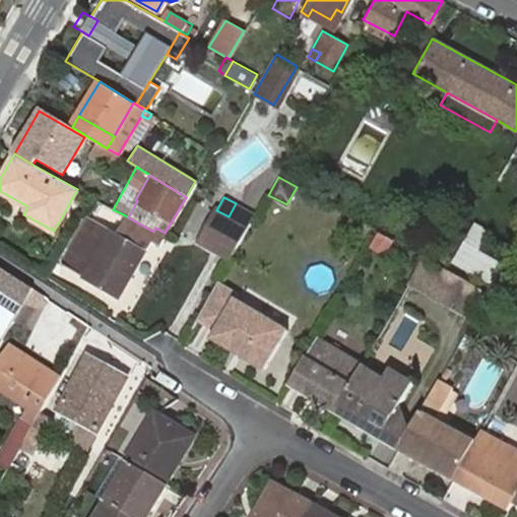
[(247,228),(254,214),(236,203),(229,216),(216,210),(199,240),(230,258),(247,228)]
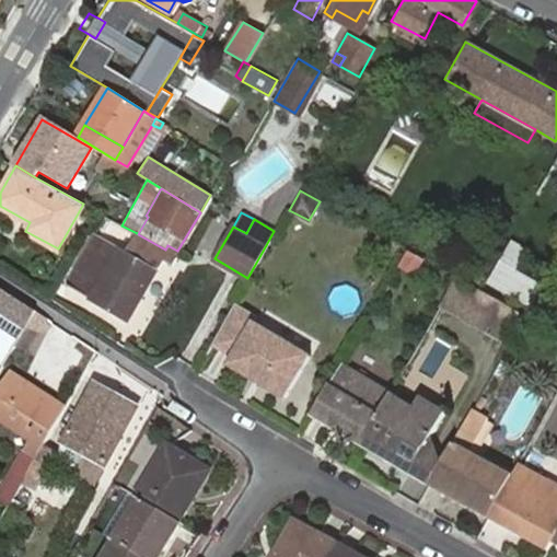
[(162,257),(171,263),(177,251),(167,245),(165,250),(138,234),(137,233),(126,253),(94,235),(66,283),(126,318),(162,257)]
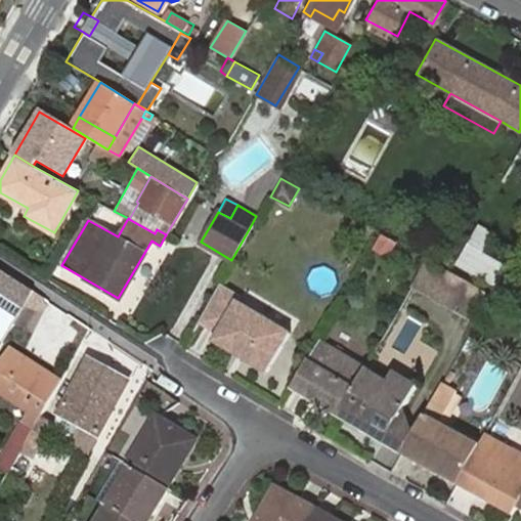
[(393,241),(379,232),(371,247),(385,255),(393,241)]
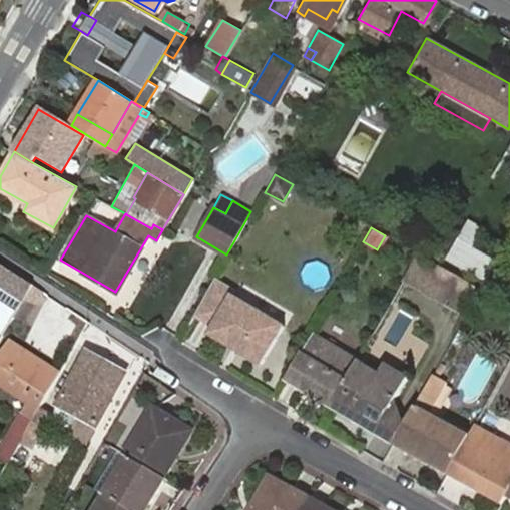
[(442,302),(457,275),(416,250),(400,279),(442,302)]
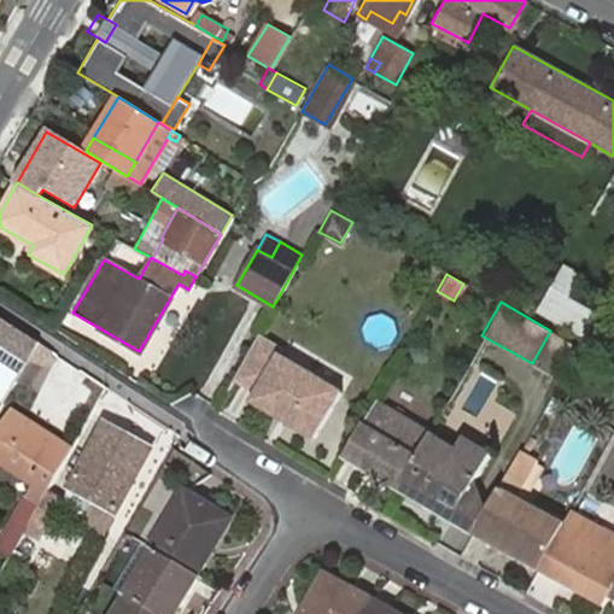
[(0,344),(25,362),(39,340),(0,315),(0,344)]
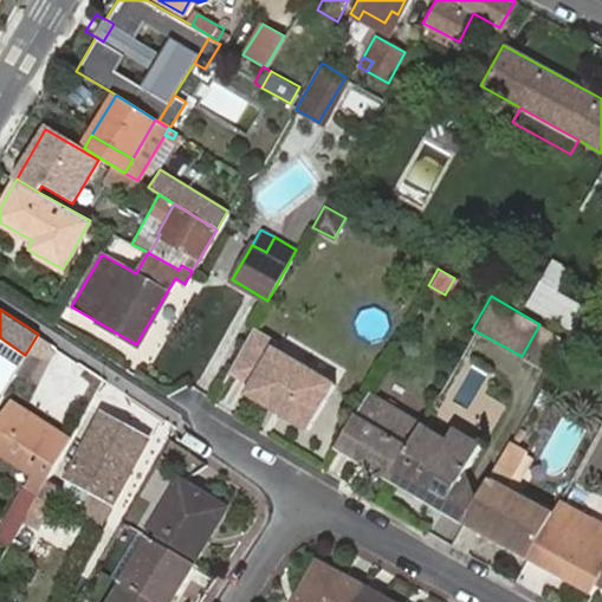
[(285,408),(309,368),(272,347),(277,340),(253,327),(227,373),(247,384),(243,394),(266,408),(271,399),(285,408)]
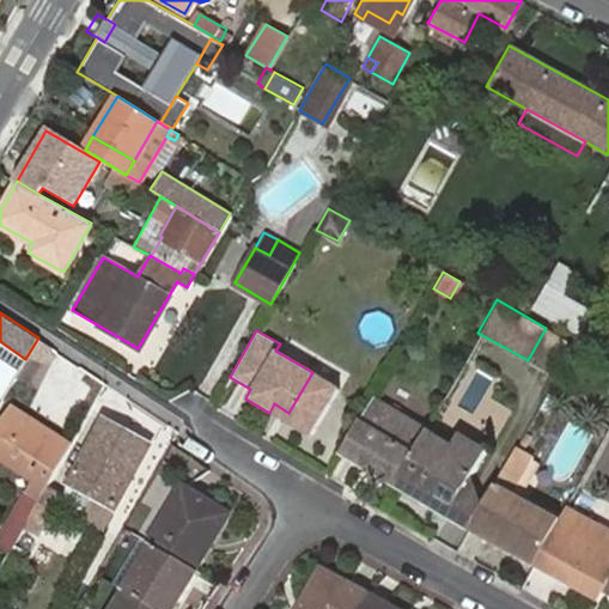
[(556,365),(568,345),(548,333),(536,353),(556,365)]
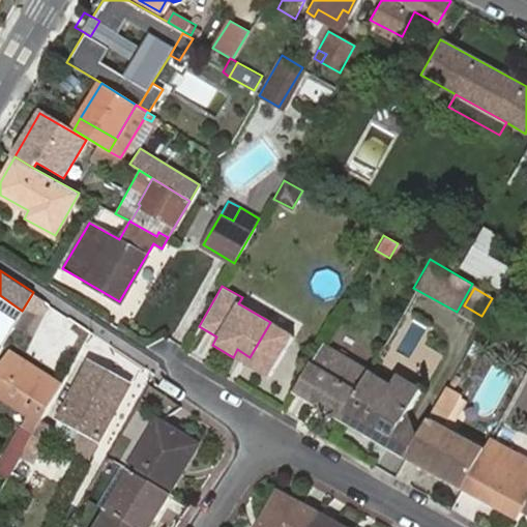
[(34,322),(45,300),(33,292),(22,311),(20,314),(34,322)]
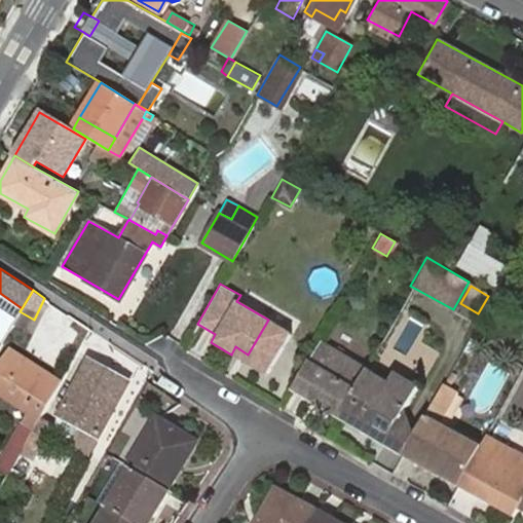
[(0,341),(1,342),(20,311),(22,308),(0,293),(0,341)]
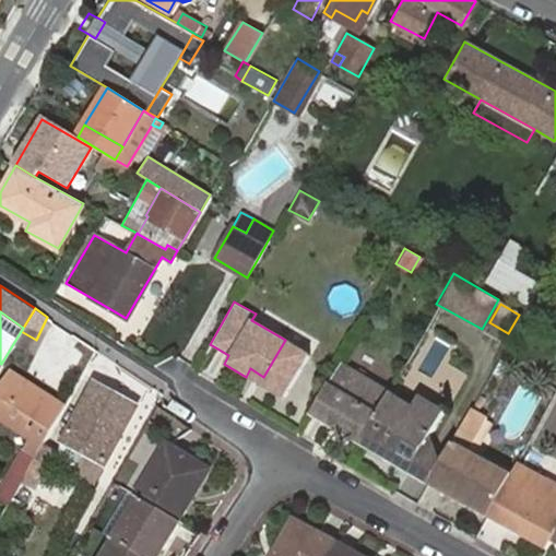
[(308,354),(285,340),(263,377),(264,377),(260,385),(282,398),(308,354)]
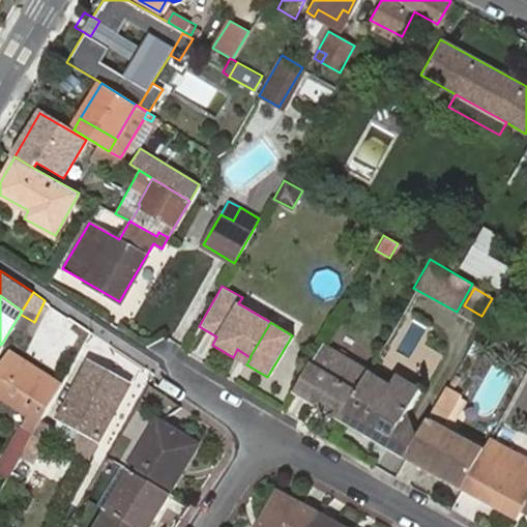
[(339,419),(368,370),(323,343),(296,388),(310,396),(306,401),(314,405),(316,401),(322,405),(320,409),(339,419)]
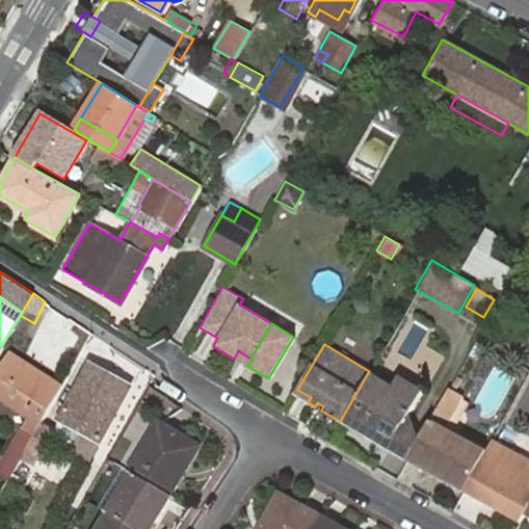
[(246,366),(250,359),(238,350),(234,359),(246,366)]
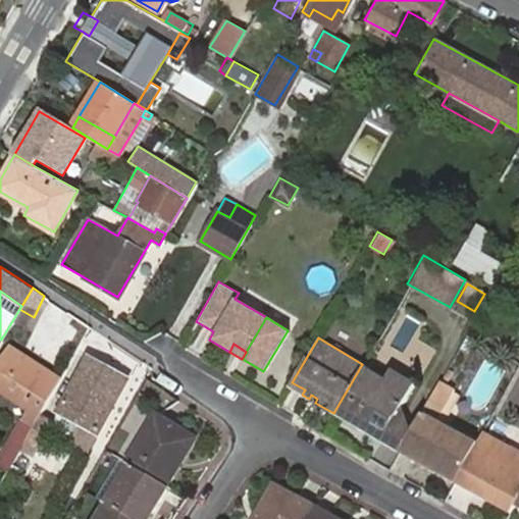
[(0,469),(5,473),(18,450),(40,412),(59,378),(8,347),(0,359),(0,390),(27,407),(0,456),(0,469)]
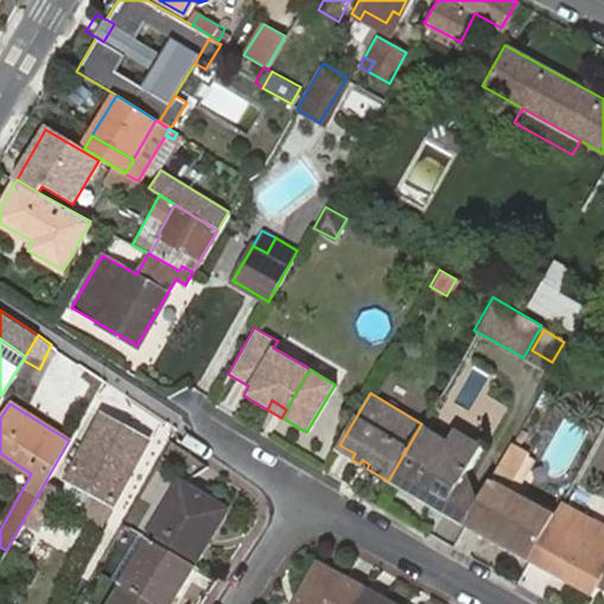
[(46,479),(21,523),(35,532),(52,500),(59,502),(65,490),(86,502),(80,514),(100,525),(146,439),(101,414),(61,489),(46,479)]
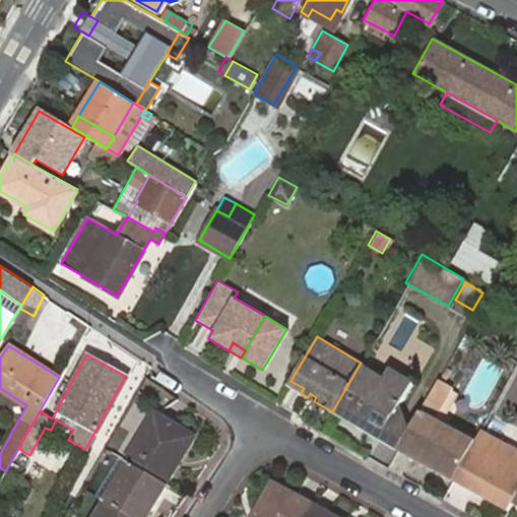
[(363,364),(361,363),(332,411),(334,412),(335,409),(363,364)]
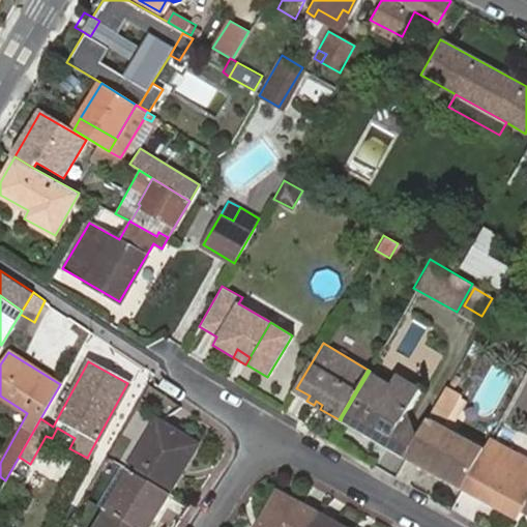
[(370,371),(342,417),(386,444),(398,426),(391,422),(399,409),(405,413),(420,387),(398,374),(391,384),(370,371)]
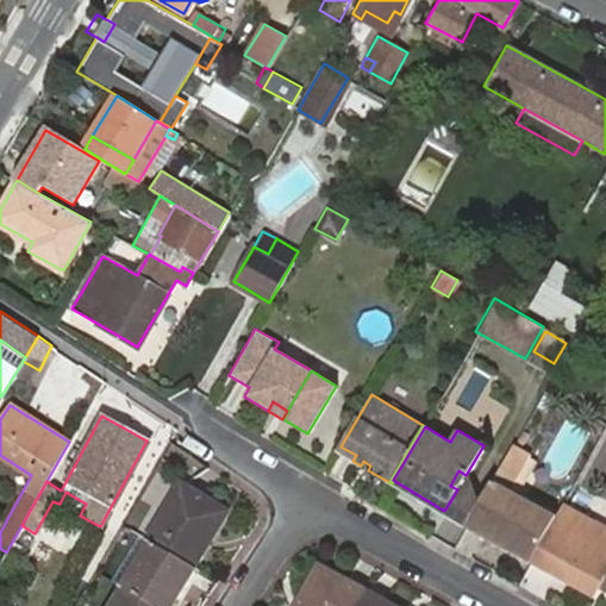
[(529,453),(512,443),(500,464),(491,480),(478,503),(467,522),(483,531),(480,535),(487,539),(491,535),(497,538),(493,543),(530,562),(555,516),(506,488),(529,453)]
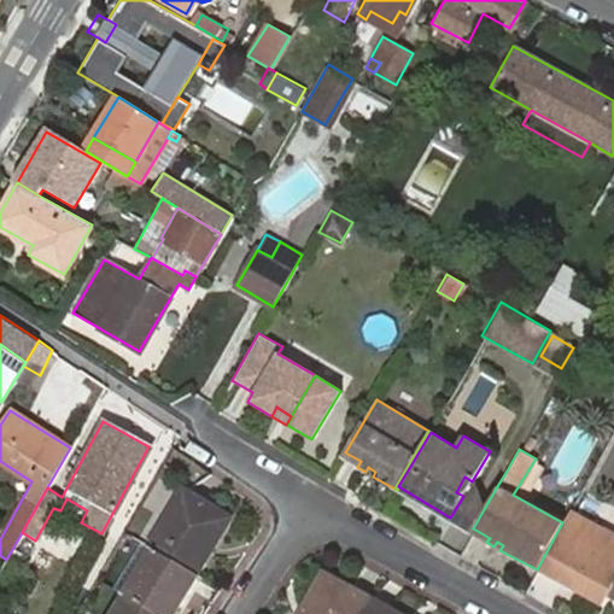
[(361,461),(345,452),(343,457),(357,467),(361,461)]
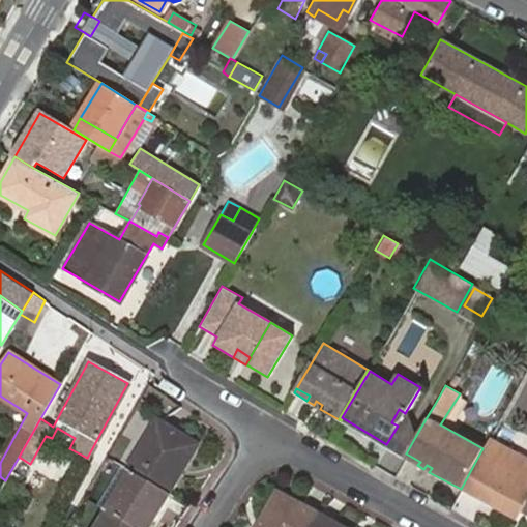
[(391,422),(398,426),(405,413),(399,409),(391,422)]
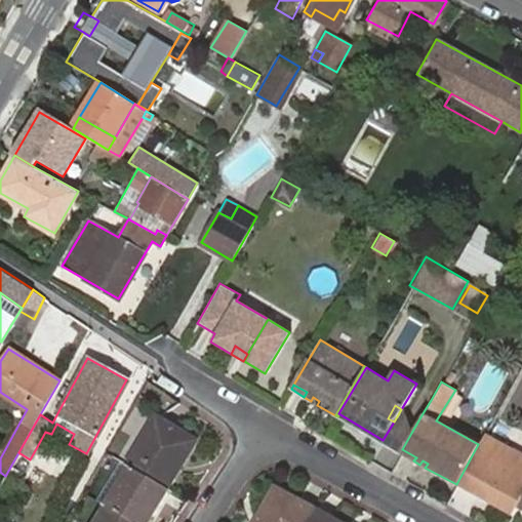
[(337,416),(400,453),(402,449),(411,433),(394,422),(383,440),(338,413),(337,416)]
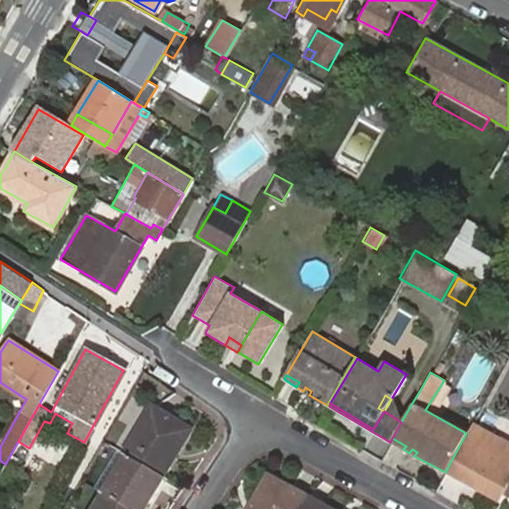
[(151,405),(123,453),(126,454),(162,475),(190,428),(151,405)]
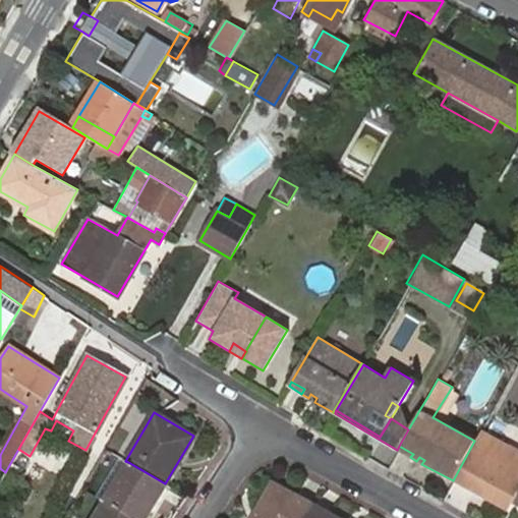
[(56,420),(51,430),(68,441),(73,430),(56,420)]
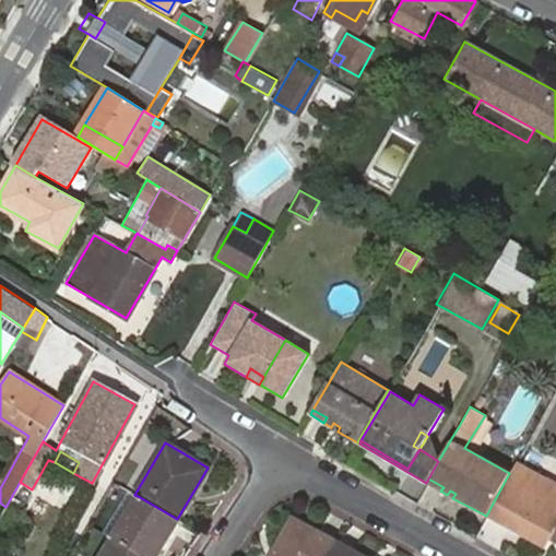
[(551,539),(555,528),(555,484),(516,462),(509,473),(486,516),(545,548),(551,539)]
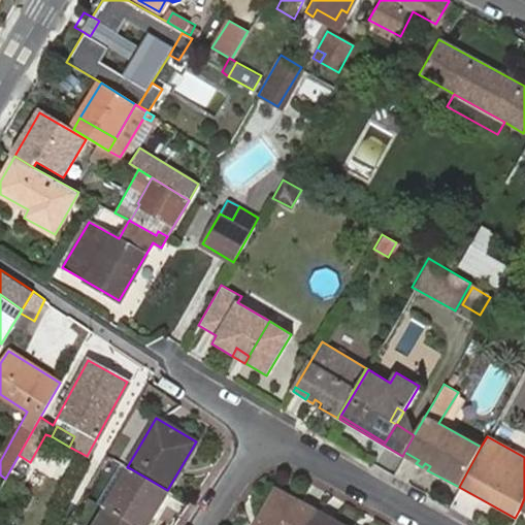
[(404,452),(402,456),(416,463),(419,460),(404,452)]
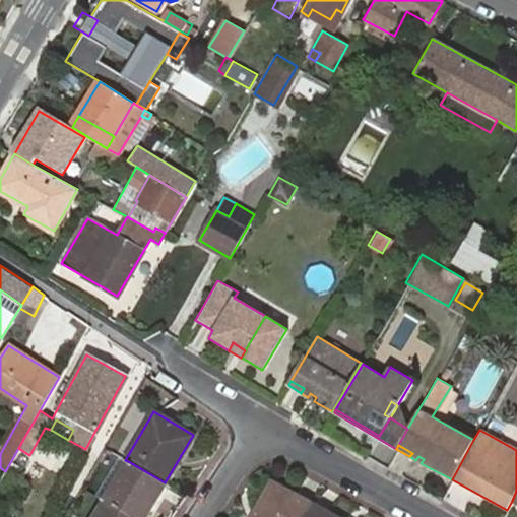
[(128,461),(105,502),(131,516),(145,516),(165,482),(128,461)]
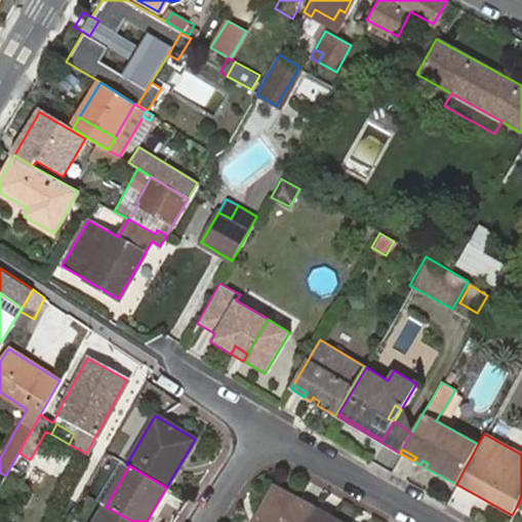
[(305,521),(313,508),(274,486),(253,521),(305,521)]
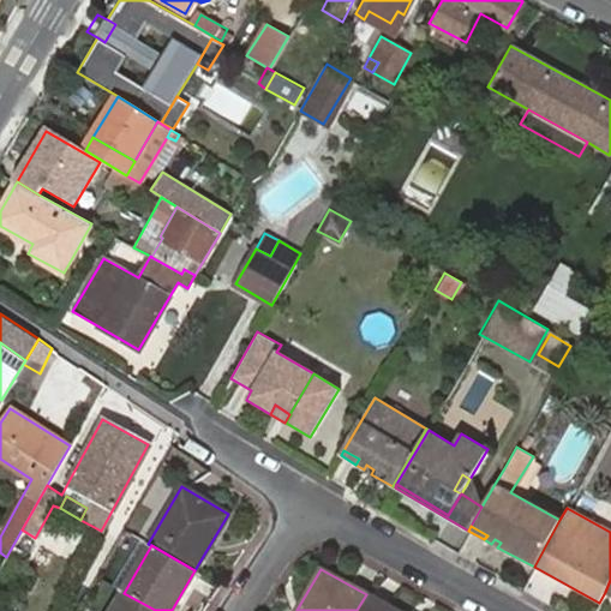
[(155,610),(124,593),(113,610),(155,610)]
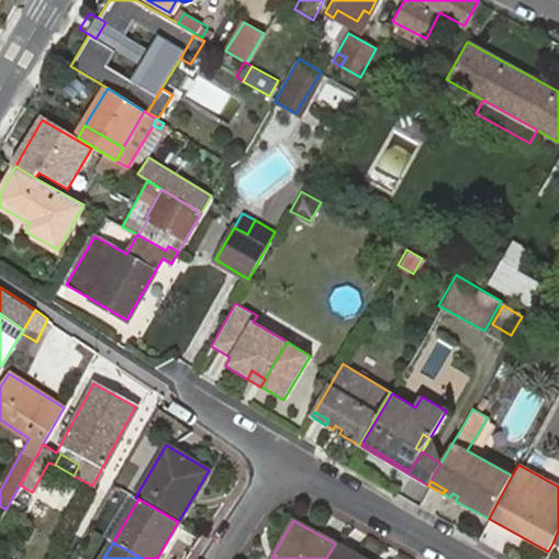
[(364,558),(335,544),(326,558),(364,558)]
